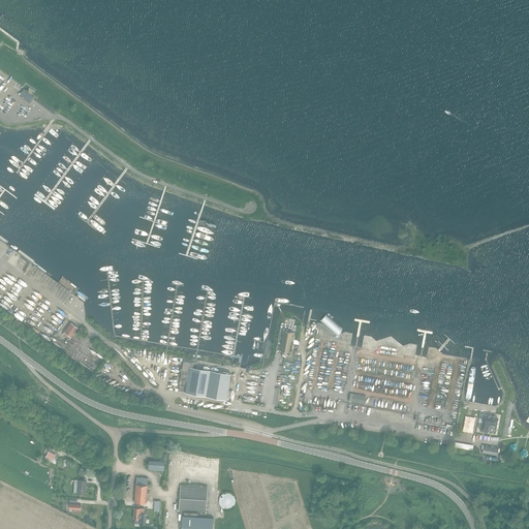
[(23,89),(19,95),(29,103),(33,97),(31,95),(34,91),(29,87),(26,91),(23,89)]
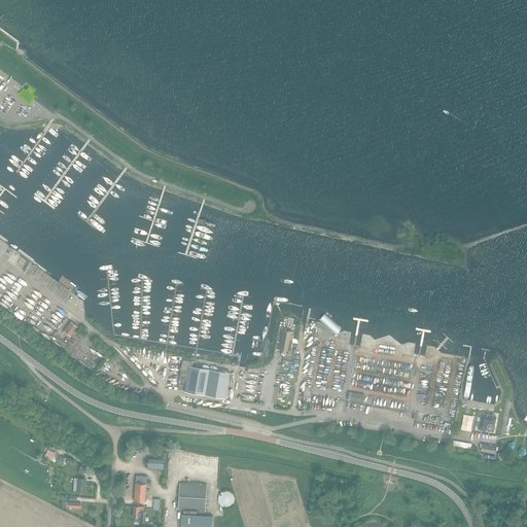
[(323,314),(318,320),(336,335),(341,328),(323,314)]
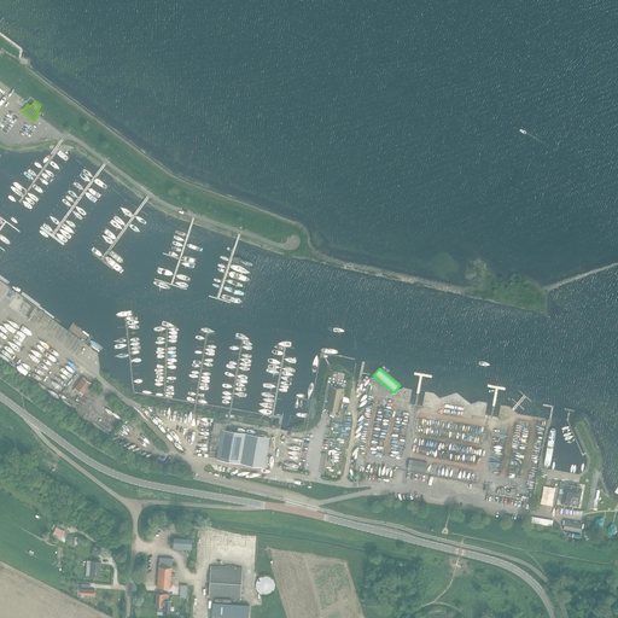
[(81,396),(91,383),(82,377),(73,390),(81,396)]
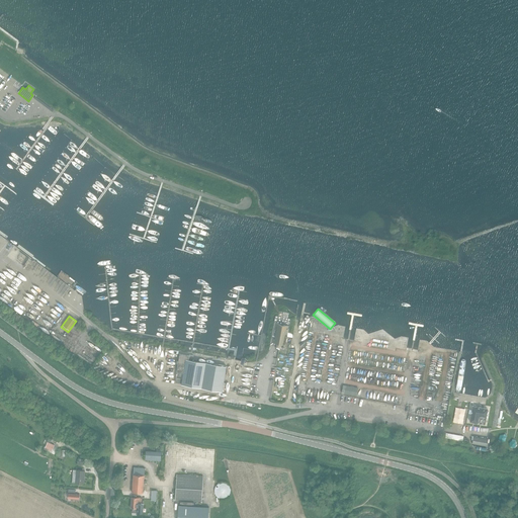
[(285,348),(289,326),(276,323),(275,327),(278,327),(275,340),(272,339),(272,343),(276,343),(275,346),(285,348)]
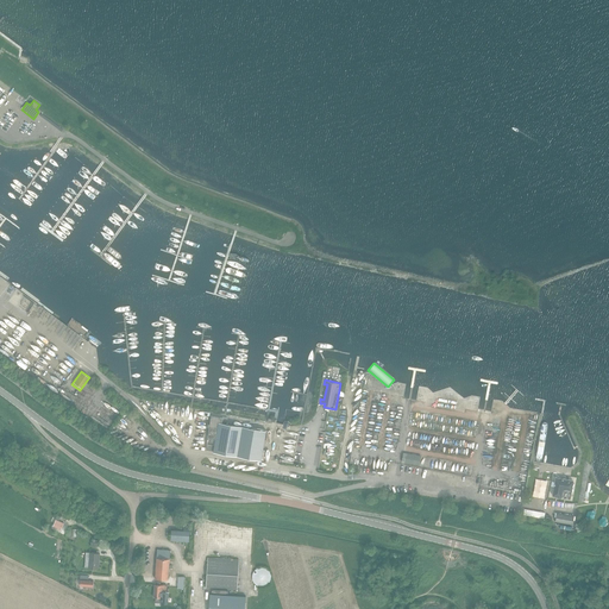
[(208,437),(206,449),(213,450),(213,452),(232,454),(261,459),(265,431),(237,426),(221,422),(223,418),(211,415),(209,424),(208,424),(207,427),(209,427),(207,437),(208,437)]
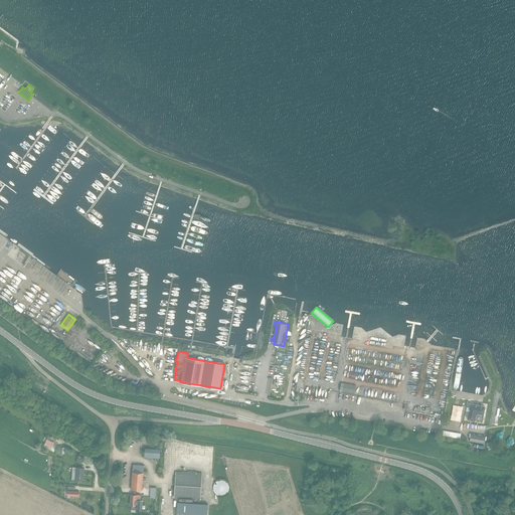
[(354,392),(356,386),(344,384),(343,390),(354,392)]
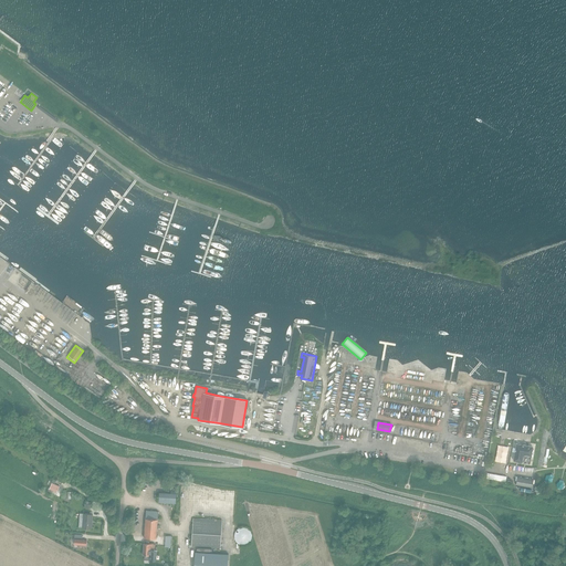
[(530,463),(533,447),(516,444),(514,461),(530,463)]
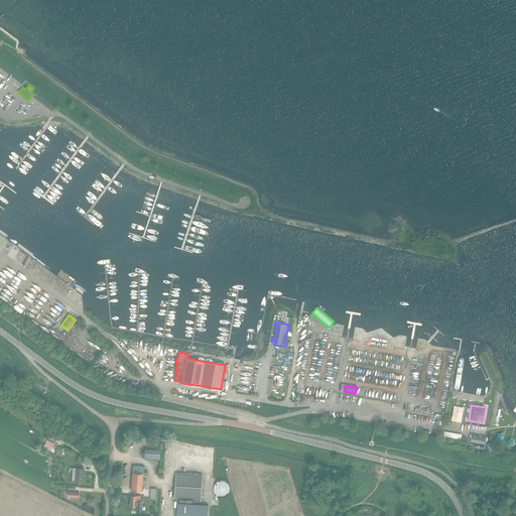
[(487,437),(486,437),(486,436),(472,434),(471,434),(470,437),(471,438),(470,441),(485,444),(486,440),(487,440),(487,437)]
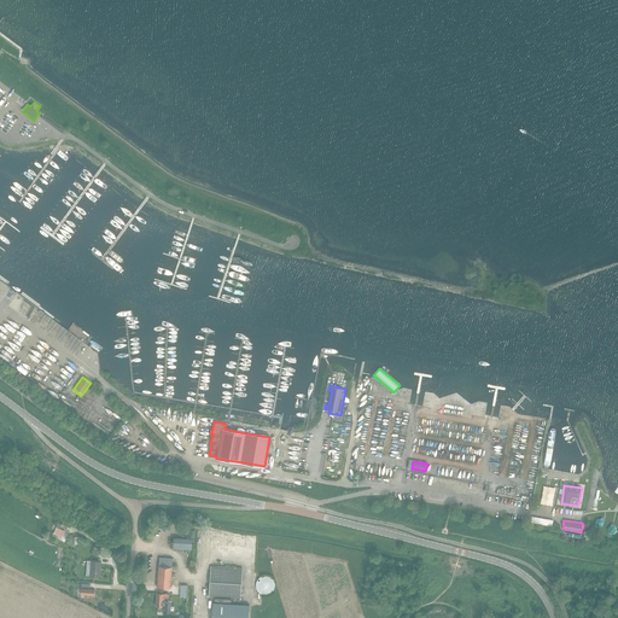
[(57,526),(53,534),(62,537),(65,531),(57,526)]
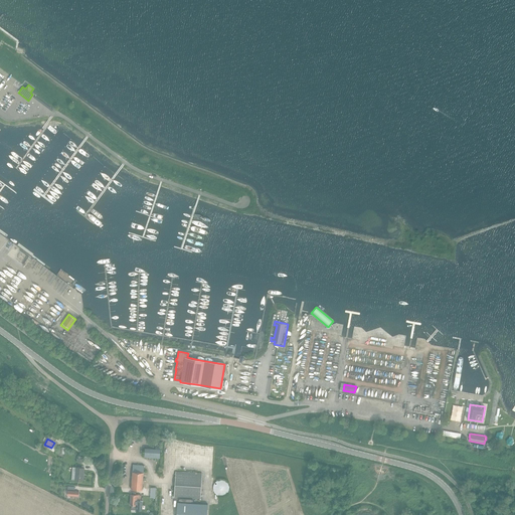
[(160,449),(145,449),(144,458),(160,458),(160,449)]
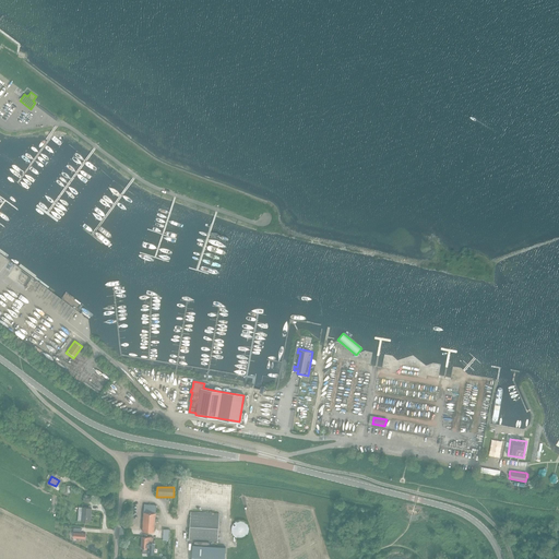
[(155,513),(156,506),(144,504),(144,512),(143,511),(142,531),(154,532),(156,512),(155,513)]
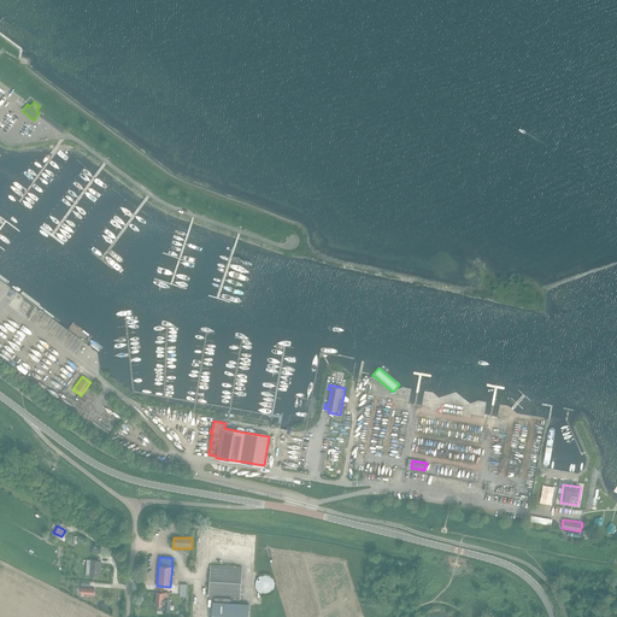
[(100,575),(101,560),(92,559),(90,574),(100,575)]
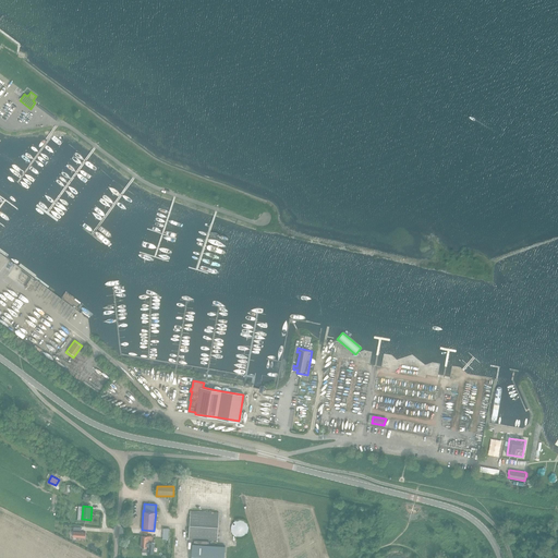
[(223,557),(225,547),(203,545),(204,540),(217,541),(219,513),(190,511),(189,538),(193,538),(191,557),(223,557)]
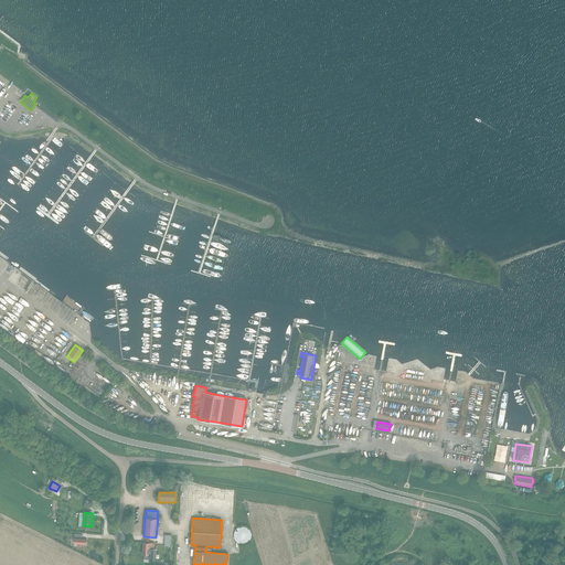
[(242,544),(243,544),(244,544),(245,544),(246,544),(247,543),(248,542),(249,542),(249,541),(251,541),(251,540),(251,539),(252,539),(252,537),(252,536),(252,535),(252,534),(251,533),(251,532),(251,531),(249,531),(249,530),(248,529),(247,528),(246,528),(245,526),(244,526),(243,526),(242,526),(241,526),(240,526),(238,528),(237,529),(236,529),(236,530),(235,530),(235,531),(234,532),(234,533),(234,534),(234,535),(234,536),(234,537),(234,539),(234,540),(235,540),(235,541),(235,542),(236,542),(237,543),(238,544),(240,544),(241,544),(242,544)]
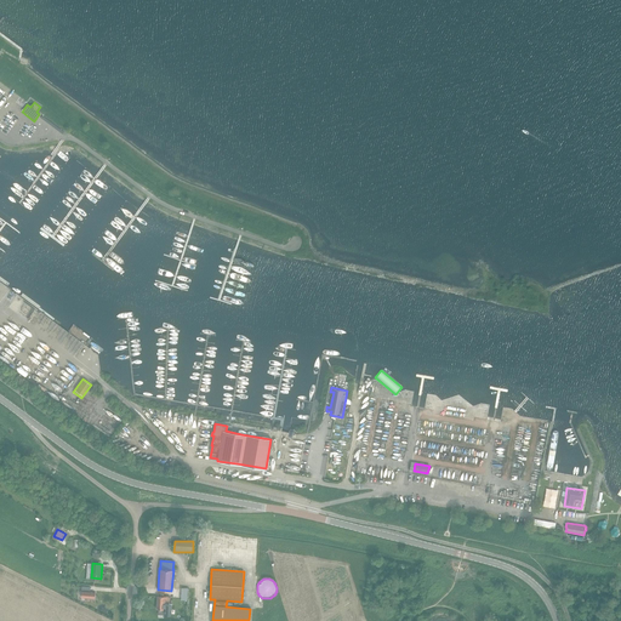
[(158,596),(157,609),(159,609),(158,614),(169,615),(169,614),(171,614),(171,604),(169,604),(170,597),(163,596),(163,593),(158,593),(158,596)]
